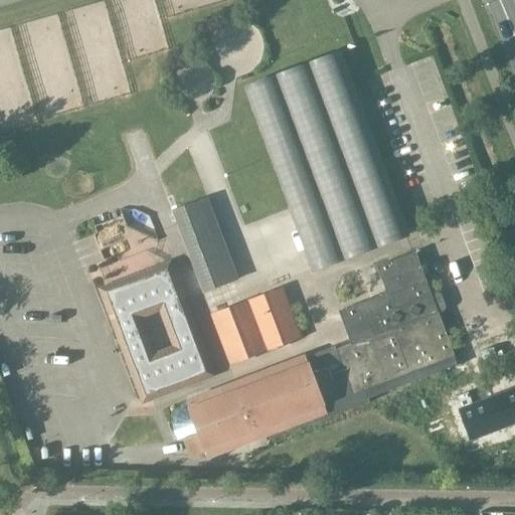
[(236,279),(212,216),(205,198),(171,211),(202,292),(236,279)]
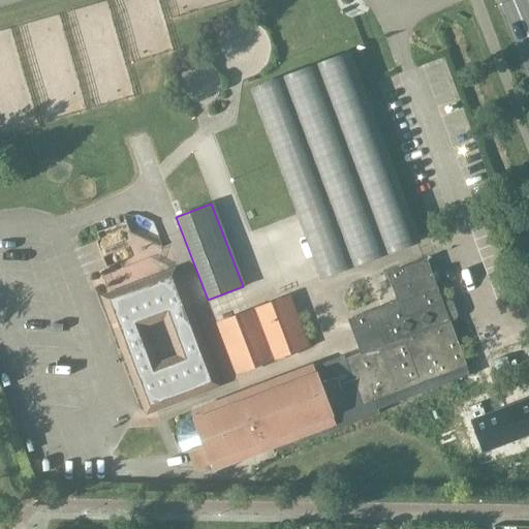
[(443,303),(441,303),(425,259),(385,273),(396,301),(346,319),(359,354),(344,360),(345,360),(344,361),(342,355),(191,413),(191,414),(185,417),(180,422),(177,429),(177,435),(179,440),(183,450),(182,452),(182,453),(204,444),(213,468),(271,445),(274,453),(378,412),(377,409),(468,374),(448,321),(450,321),(452,317),(447,304),(443,303)]
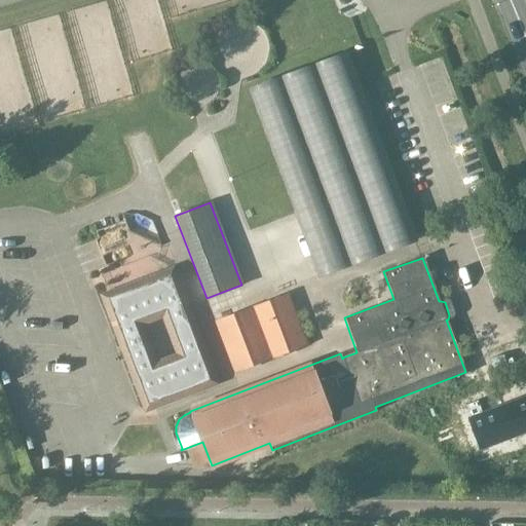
[(107,297),(147,404),(210,380),(170,273),(107,297)]
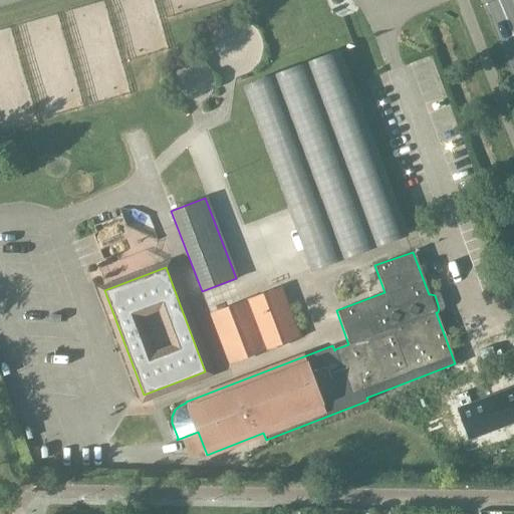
[(280,287),(270,291),(210,314),(229,362),(298,336),(280,287)]
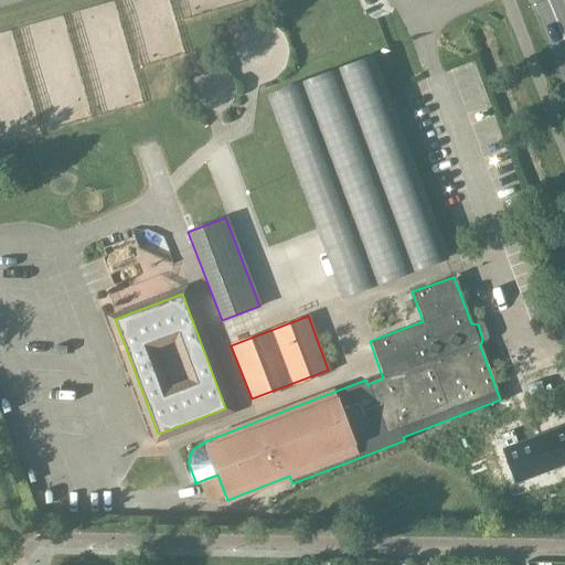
[(564,426),(531,439),(516,445),(511,432),(499,436),(503,449),(502,450),(514,482),(564,464),(564,426)]
